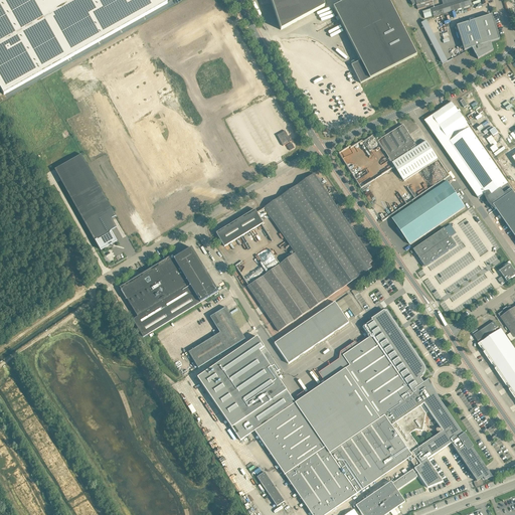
[(41,0),(0,0),(0,88),(4,95),(167,3),(165,0),(50,0),(43,4),(41,0)]
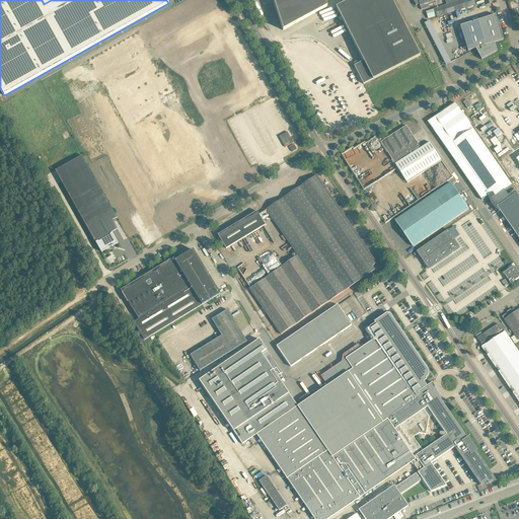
[(267,0),(275,27),(327,11),(323,0),(267,0)]
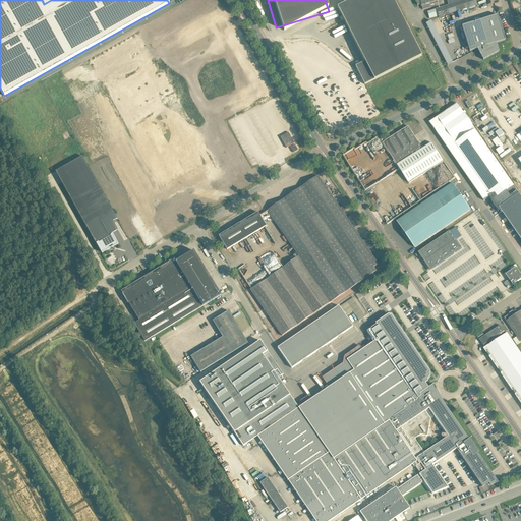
[(350,0),(337,7),(342,16),(340,17),(342,21),(344,19),(364,61),(359,64),(358,62),(355,63),(356,66),(355,66),(364,84),(421,56),(393,0),(350,0)]
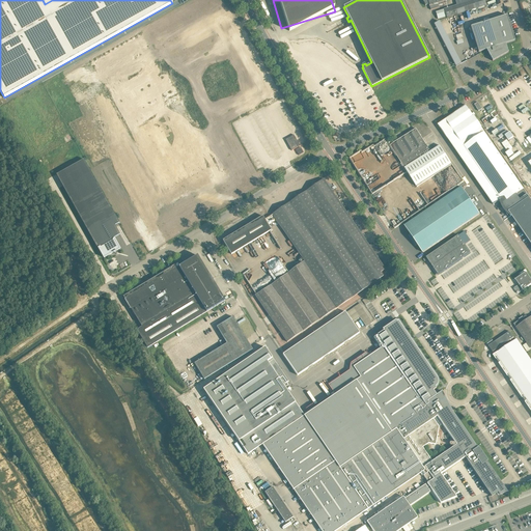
[(422,0),(423,1),(424,1),(425,4),(425,5),(429,4),(430,8),(430,9),(439,7),(439,6),(439,5),(448,2),(447,0),(448,0),(454,0),(456,5),(444,9),(446,16),(447,17),(447,18),(481,6),(486,5),(483,0),(422,0)]
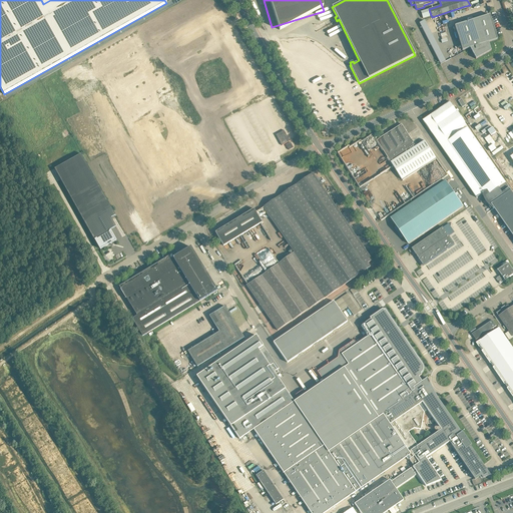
[(490,15),(455,26),(462,50),(470,48),(476,59),(491,51),(488,42),(497,39),(490,15)]
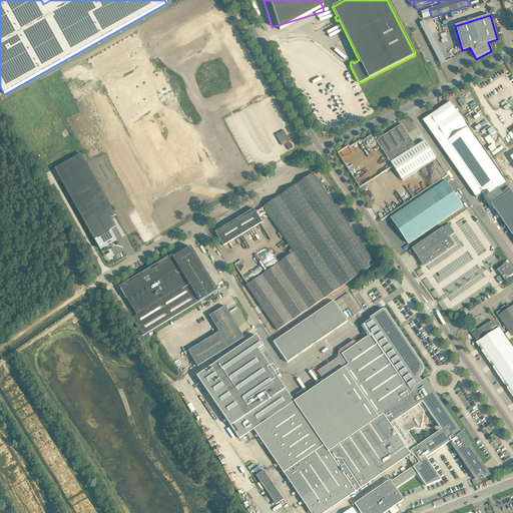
[(484,192),(486,196),(506,182),(465,123),(458,112),(457,112),(459,110),(458,109),(456,110),(450,102),(423,120),(477,197),(484,192)]
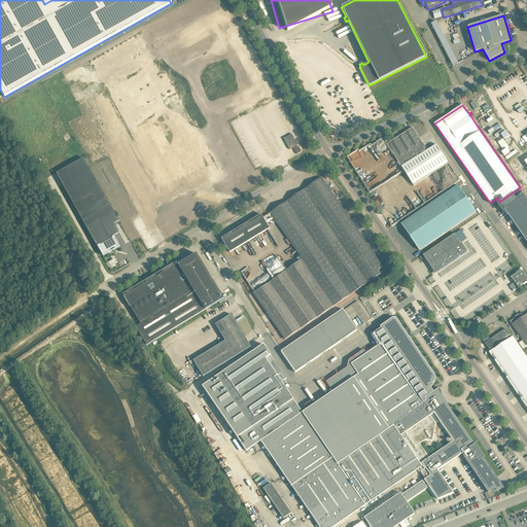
[(386,142),(413,184),(417,182),(444,166),(448,163),(436,145),(427,150),(413,128),(391,142),(390,140),(386,142)]
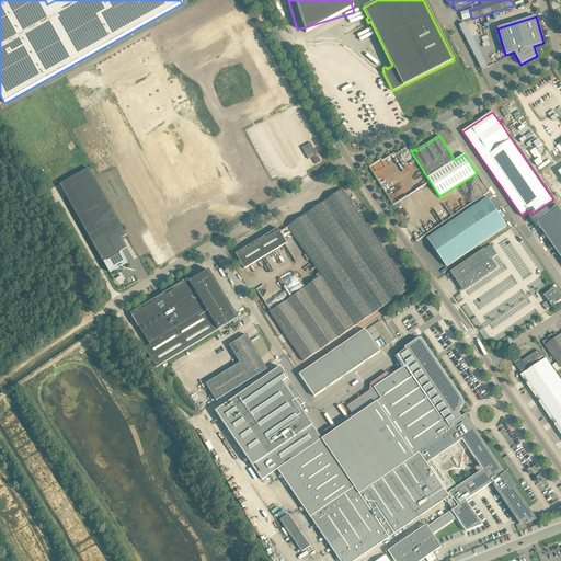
[(542,145),(539,139),(534,144),(537,149),(542,145)]
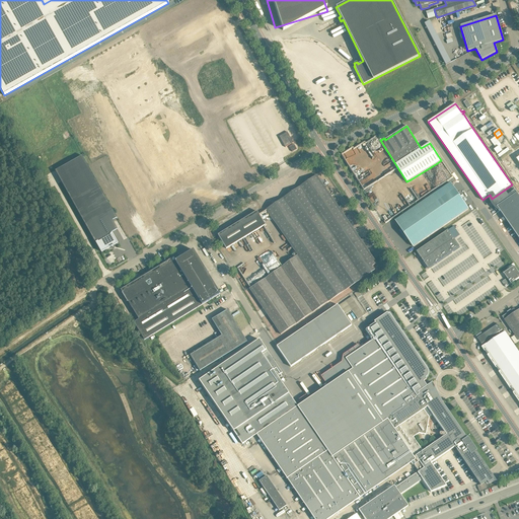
[(81,155),(56,170),(95,241),(96,241),(101,252),(109,247),(113,248),(114,245),(118,243),(112,234),(110,233),(118,229),(113,221),(117,218),(81,155)]
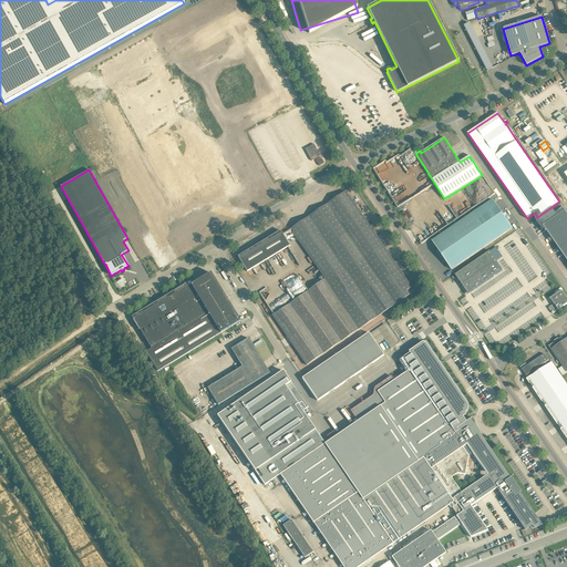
[(290,228),(325,279),(272,315),(307,366),(409,296),(406,291),(411,288),(402,274),(408,266),(405,263),(403,266),(401,265),(400,264),(400,263),(399,263),(399,261),(398,261),(397,261),(395,261),(394,261),(394,263),(346,192),(290,228)]
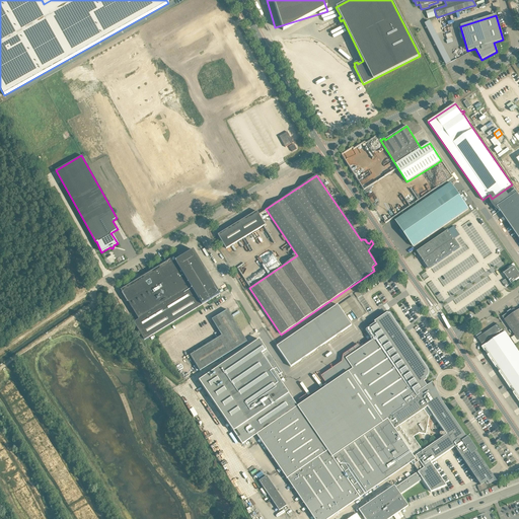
[(395,220),(414,247),(418,244),(469,209),(451,182),(395,220)]
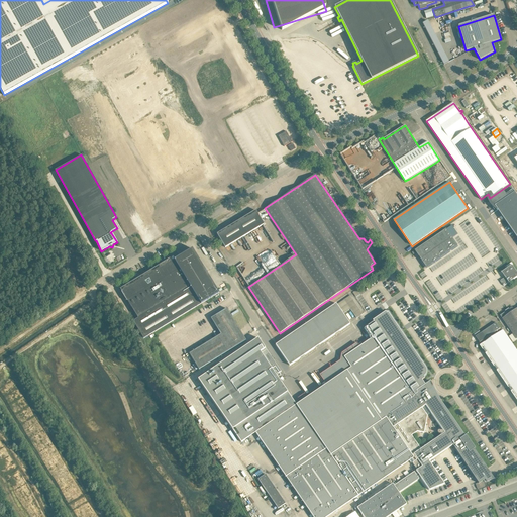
[(516,194),(510,184),(490,198),(516,236),(516,194)]
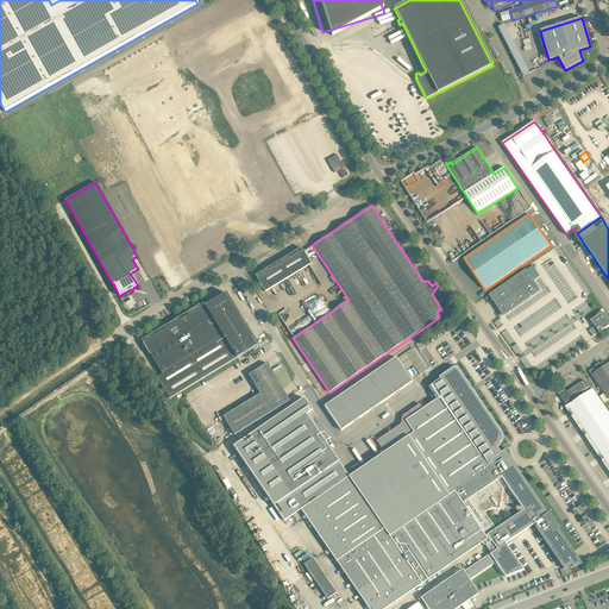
[(256,276),(265,292),(312,264),(301,248),(256,276)]
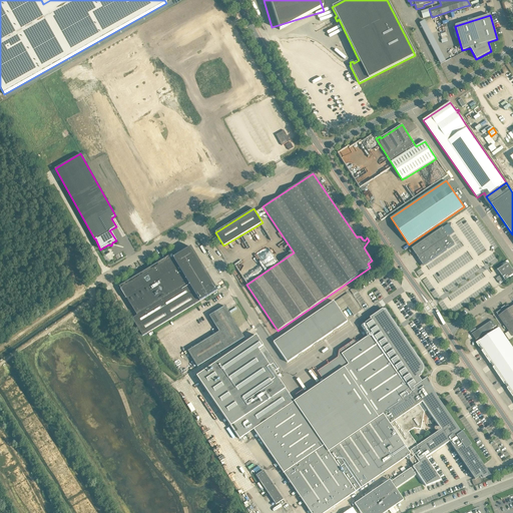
[(449,223),(412,248),(423,265),(423,266),(455,244),(449,235),(454,232),(449,223)]
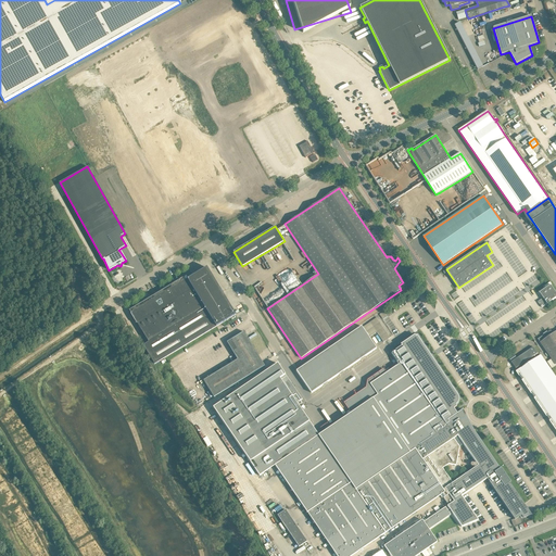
[(131,316),(130,317),(136,327),(137,327),(148,345),(143,345),(154,364),(234,315),(206,270),(184,285),(182,281),(129,314),(131,316)]
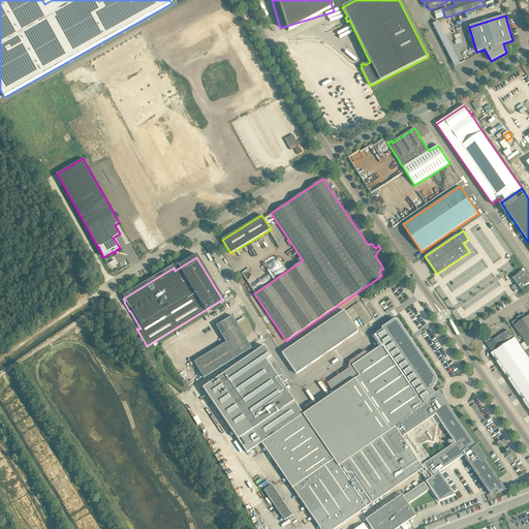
[(514,278),(518,284),(511,287),(516,292),(518,291),(528,283),(528,278),(524,271),(514,278)]
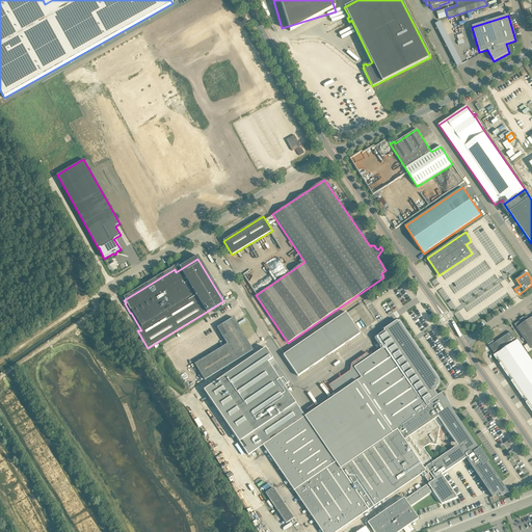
[(354,309),(368,327),(370,326),(373,323),(360,304),(354,309)]
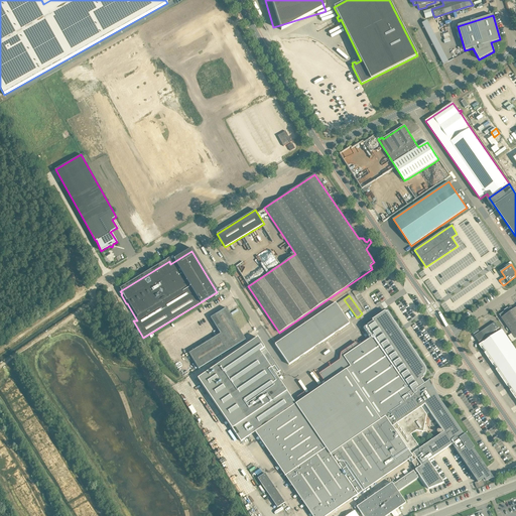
[(275,344),(282,355),(289,365),(350,324),(336,303),(277,343),(275,344)]
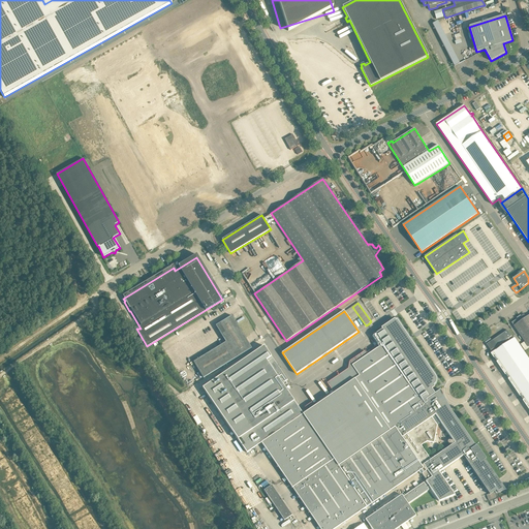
[(511,322),(528,347),(528,346),(528,315),(526,317),(524,314),(511,322)]
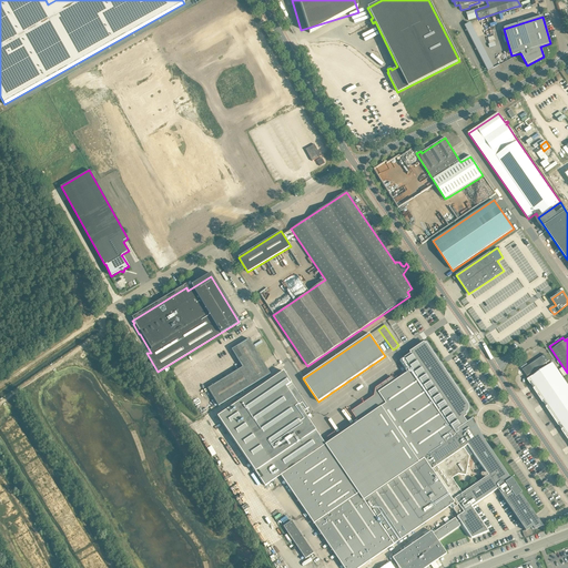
[(209,389),(219,406),(271,374),(249,340),(229,352),(232,355),(234,354),(243,367),(209,389)]
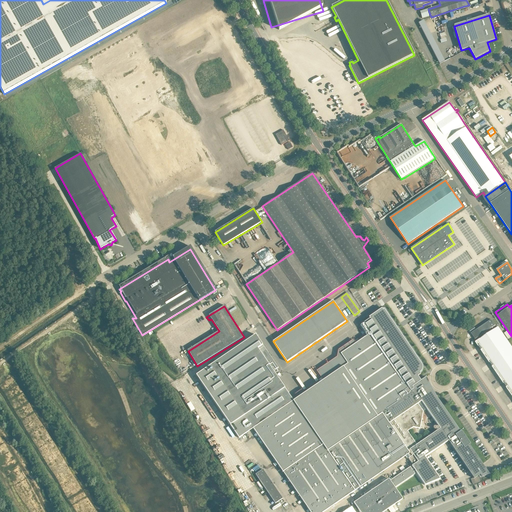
[(273,367),(275,370),(278,367),(266,350),(255,334),(196,375),(239,438),(253,428),(310,511),(323,511),(407,455),(409,458),(408,458),(413,465),(412,466),(414,469),(412,470),(410,467),(390,481),(389,479),(354,503),(360,511),(384,511),(396,505),(403,500),(398,493),(395,488),(415,474),(413,472),(415,471),(416,473),(425,485),(440,479),(425,457),(449,441),(474,478),(479,475),(479,476),(479,477),(480,477),(481,477),(481,476),(482,477),(490,474),(483,464),(462,432),(461,432),(436,397),(426,377),(424,379),(421,381),(420,379),(420,378),(420,377),(419,377),(418,377),(418,376),(421,374),(420,373),(421,372),(421,371),(421,370),(422,369),(422,368),(422,367),(422,366),(422,365),(421,364),(384,309),(383,310),(382,309),(369,317),(370,319),(363,324),(360,325),(367,336),(341,354),(342,356),(320,371),(325,379),(293,401),(271,368),(273,367)]
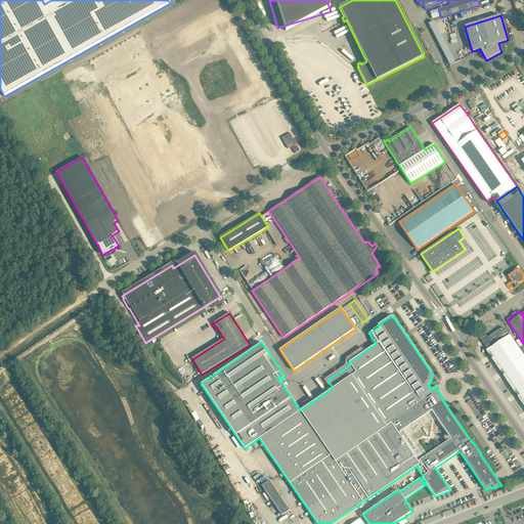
[(505,375),(504,376),(516,393),(517,392),(519,396),(518,397),(523,405),(523,355),(510,335),(508,336),(507,334),(503,328),(482,341),(486,347),(487,347),(489,349),(486,350),(489,355),(491,354),(493,358),(492,358),(501,372),(503,370),(505,375)]
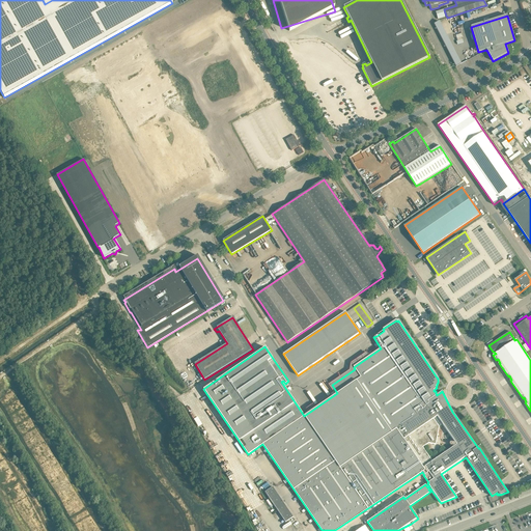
[(197,426),(201,424),(196,416),(192,419),(197,426)]
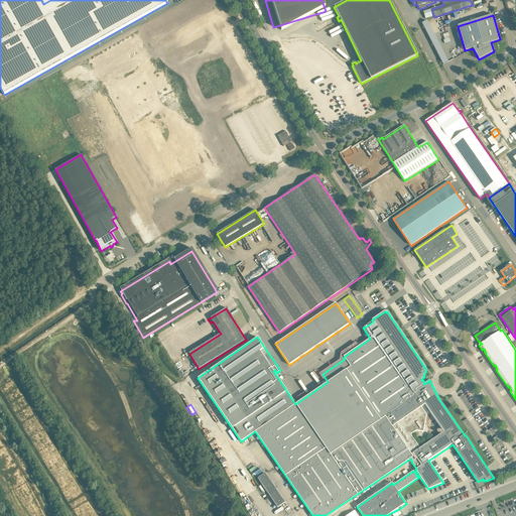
[(207,429),(203,430),(203,432),(206,442),(211,440),(207,429)]
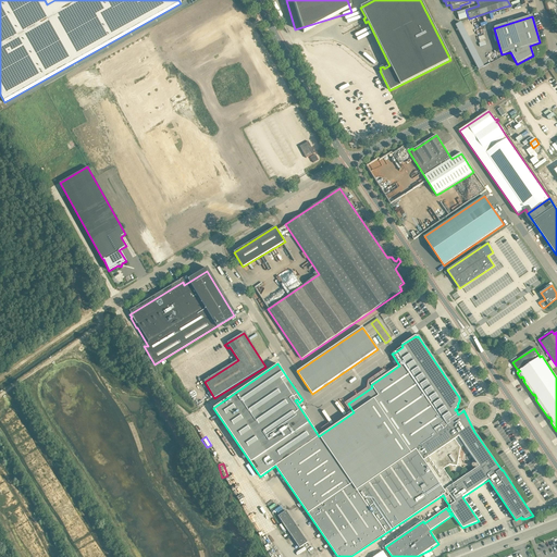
[(257,497),(268,492),(265,487),(268,486),(265,483),(254,491),(257,497)]
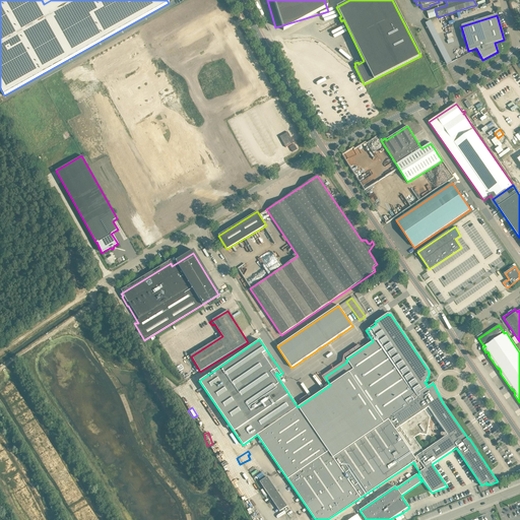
[(260,482),(280,512),(288,507),(268,477),(260,482)]
